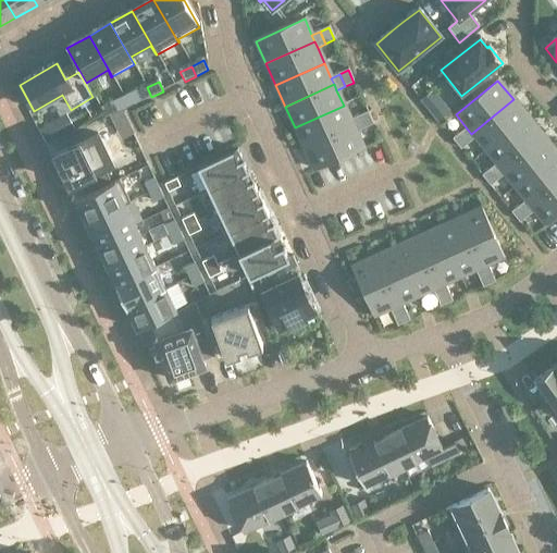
[(135,93),(139,102),(151,97),(147,87),(135,93)]
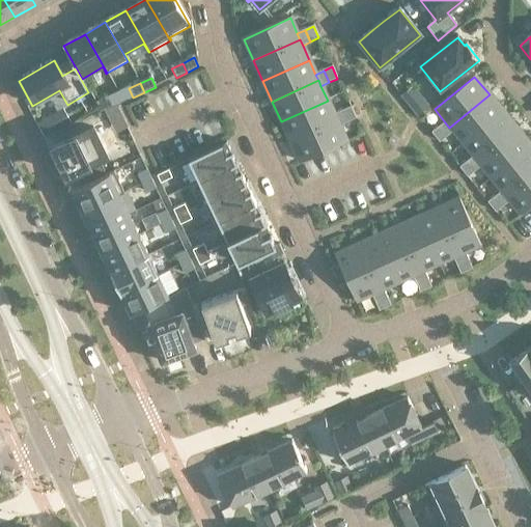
[(490,94),(449,128),(453,132),(464,144),(503,112),(490,94)]
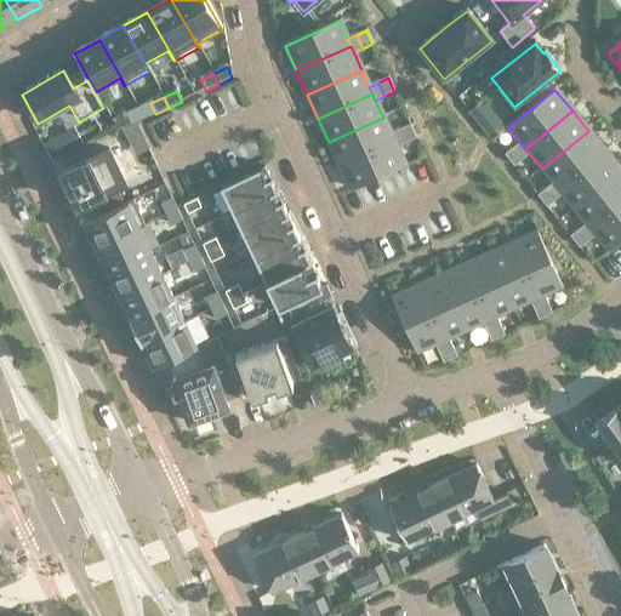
[(131,126),(125,115),(113,121),(118,132),(131,126)]
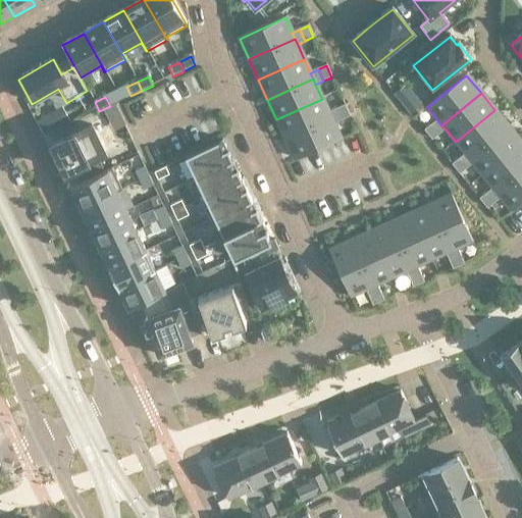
[(322,99),(276,119),(285,140),(331,119),(328,113),(322,99)]
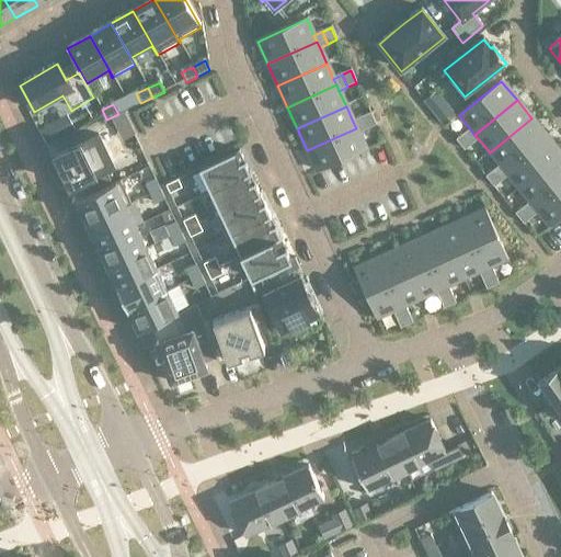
[(454,106),(441,117),(446,125),(459,114),(454,106)]
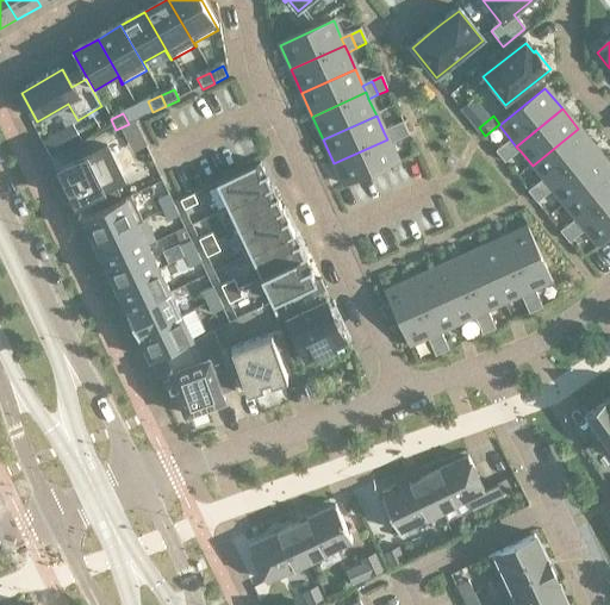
[(134,123),(122,129),(126,139),(139,133),(134,123)]
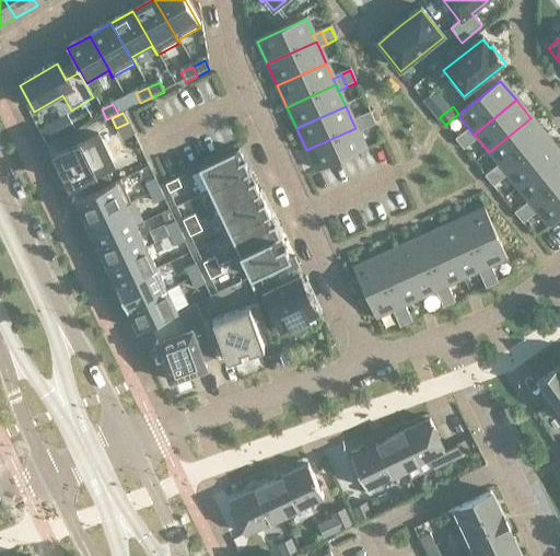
[(366,130),(375,126),(370,114),(361,117),(366,130)]
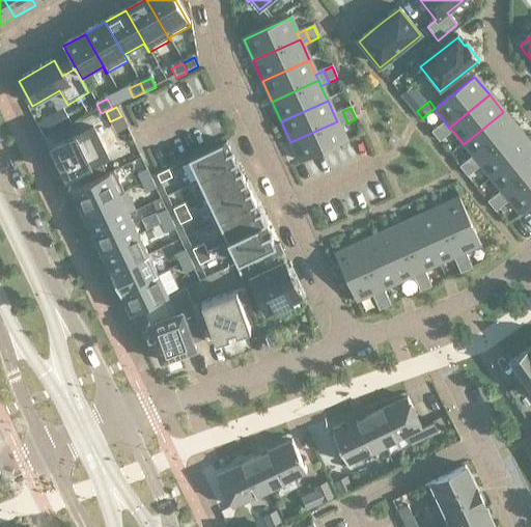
[(347,123),(342,111),(334,115),(337,121),(339,127),(347,123)]
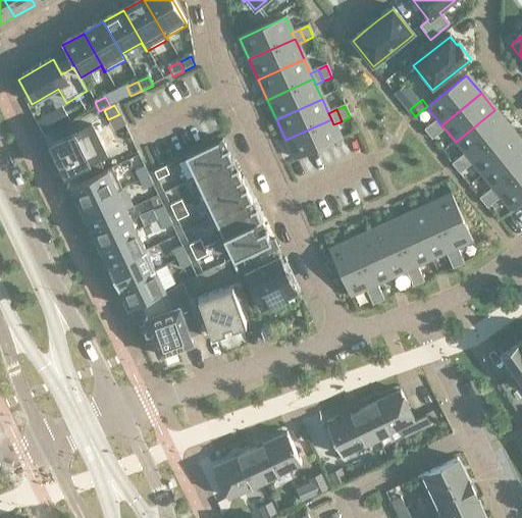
[(494,110),(456,142),(465,154),(469,159),(509,127),(494,110)]
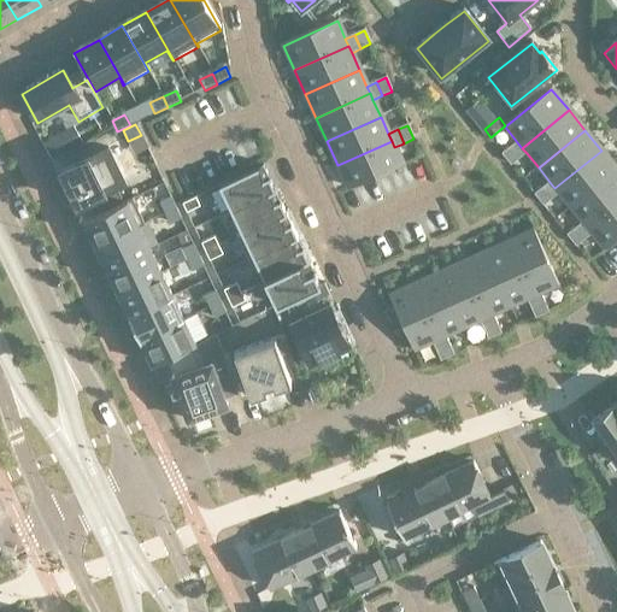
[(42,147),(52,164),(66,156),(57,140),(42,147)]
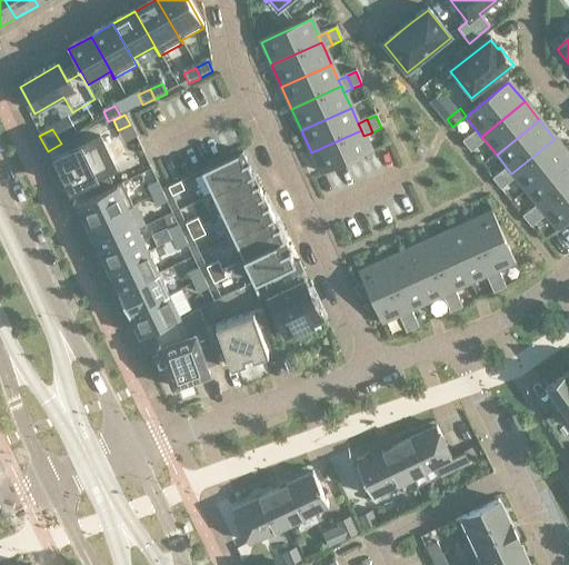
[(321,176),(371,152),(363,136),(361,130),(311,152),(321,176)]
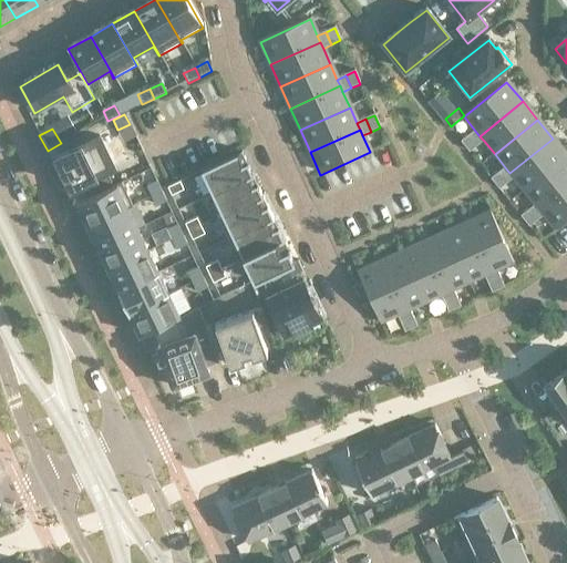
[(467,136),(476,147),(484,141),(480,136),(475,131),(467,136)]
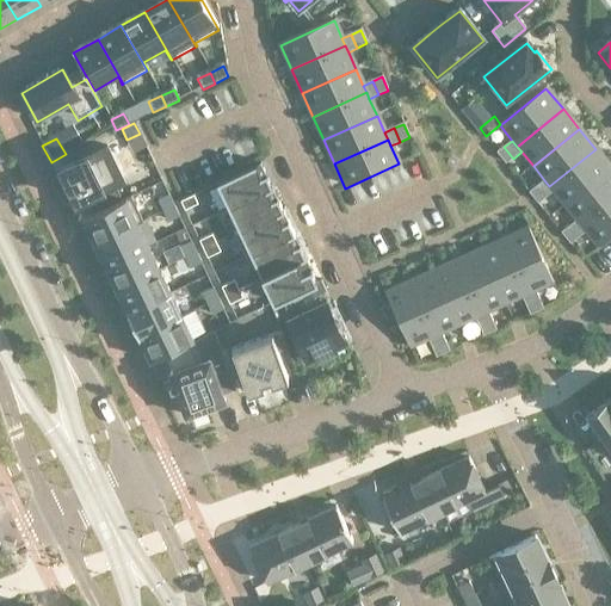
[(504,147),(497,154),(506,165),(513,159),(504,147)]
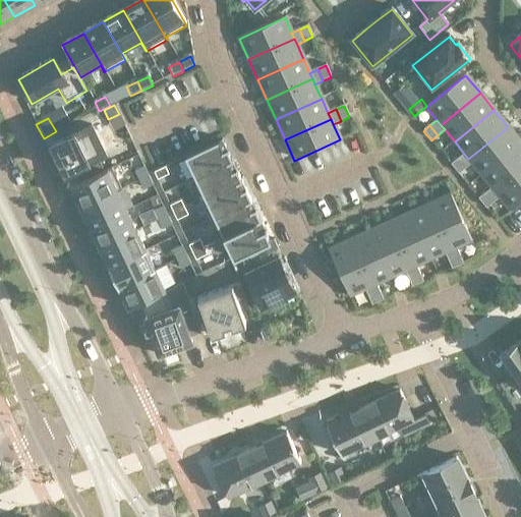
[(91,126),(51,146),(64,173),(75,169),(80,180),(103,169),(98,158),(104,155),(91,126)]
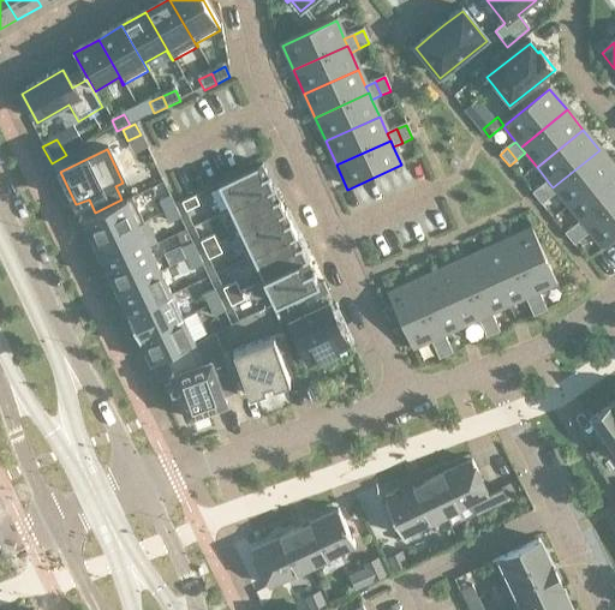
[(569,208),(614,171),(614,169),(599,150),(553,187),(557,193),(569,208)]
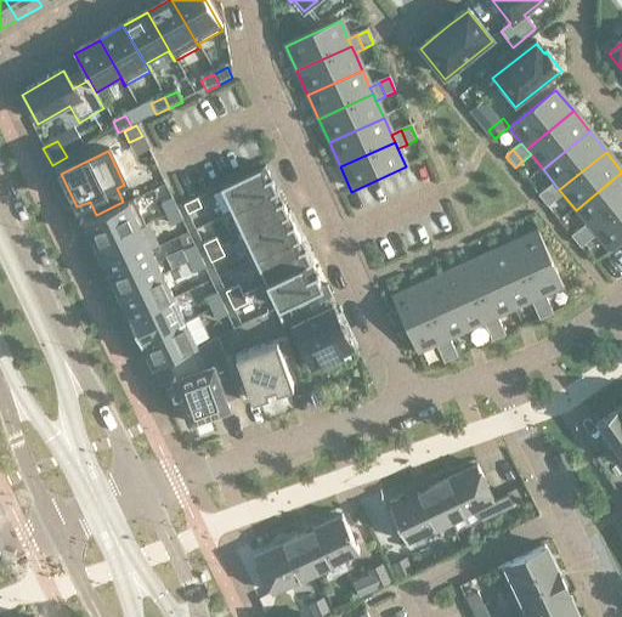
[(232,215),(277,193),(265,169),(220,190),(232,215)]
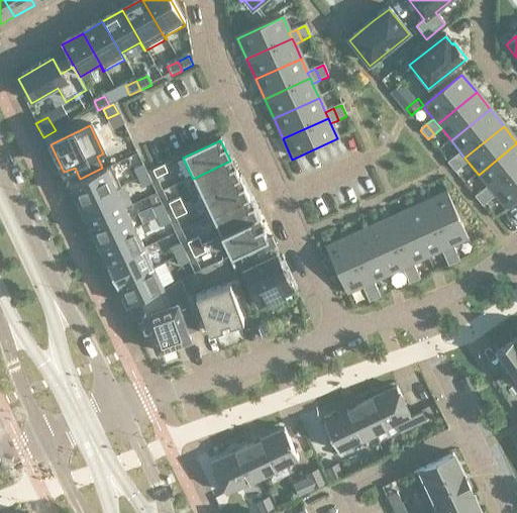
[(492,192),(516,171),(516,143),(479,175),(488,187),(492,192)]
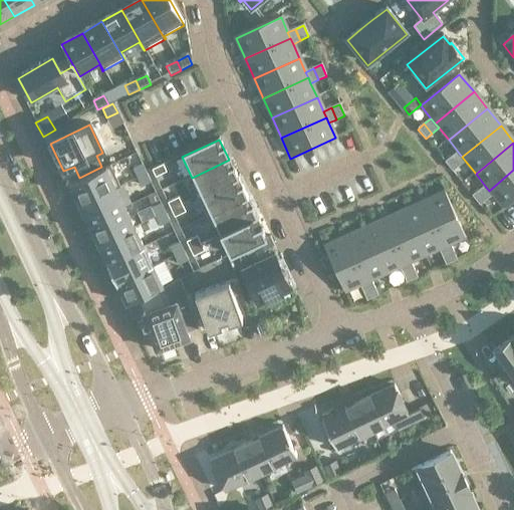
[(452,158),(459,167),(466,162),(462,157),(458,152),(452,158)]
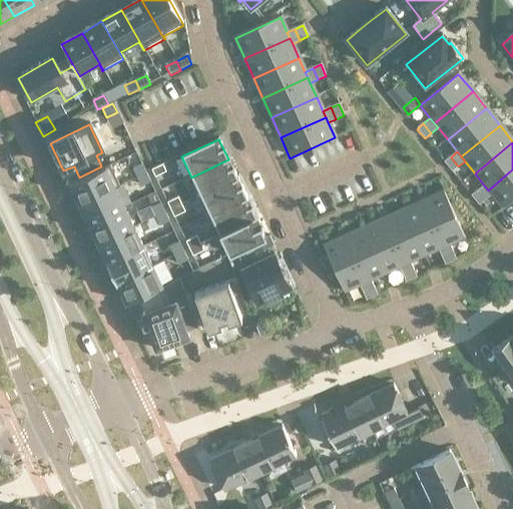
[(444,162),(452,172),(458,166),(451,157),(444,162)]
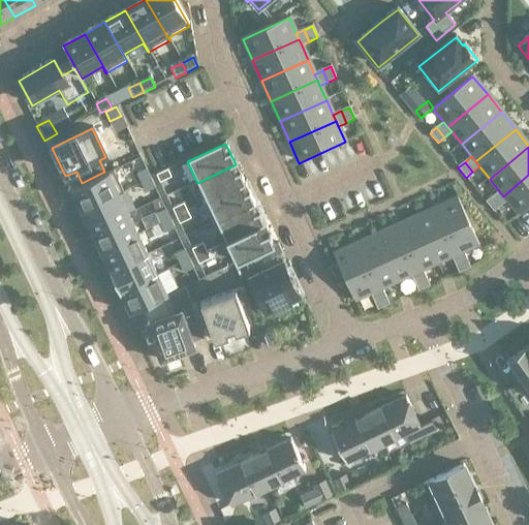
[(208,203),(245,185),(236,164),(197,183),(207,202),(208,203)]
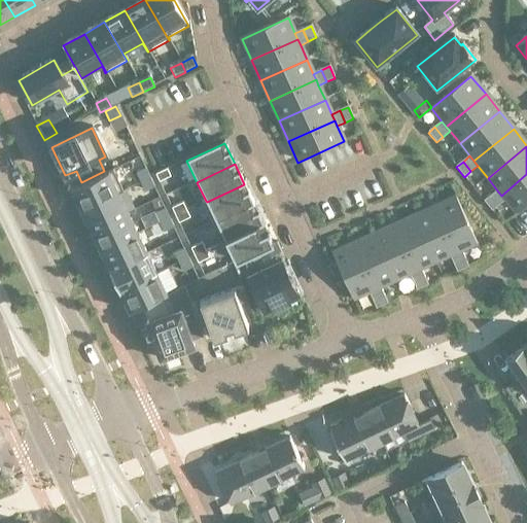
[(145,170),(136,174),(141,184),(150,179),(145,170)]
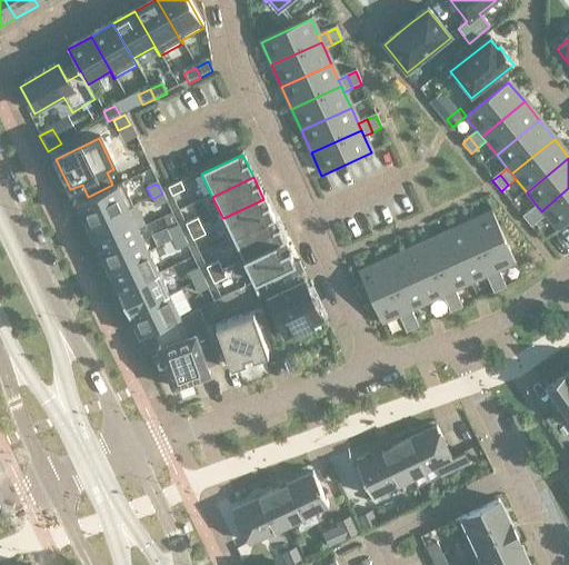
[(169,189),(168,189),(172,198),(185,192),(180,184),(169,189)]
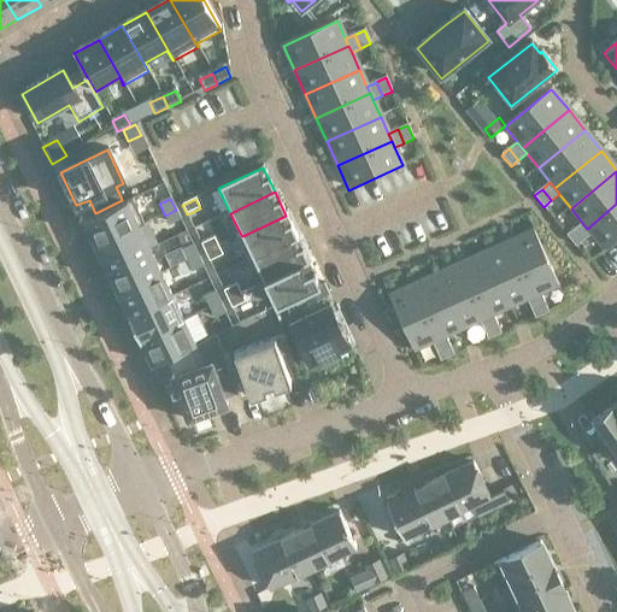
[(133,200),(83,224),(95,248),(145,225),(133,200)]
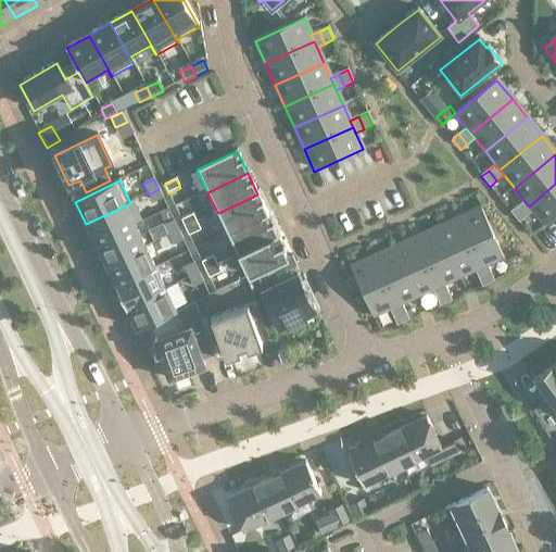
[(555,184),(529,207),(533,212),(544,226),(555,216),(555,184)]
